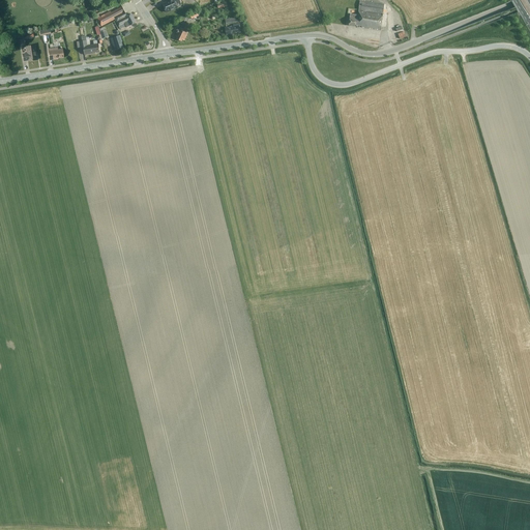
[(176,4),(180,2),(178,0),(169,0),(170,1),(163,4),(165,8),(164,9),(165,11),(166,11),(166,12),(177,8),(176,4)]
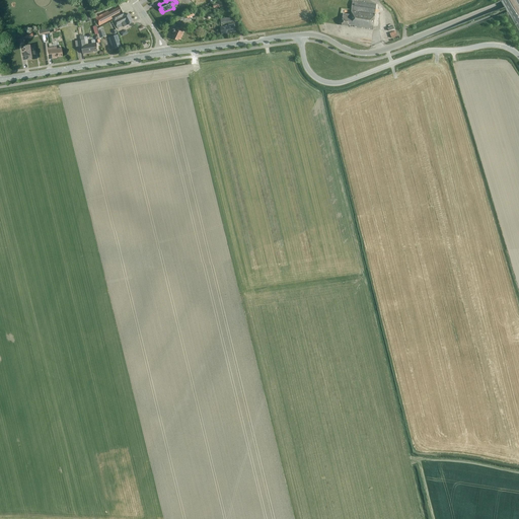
[(373,29),(376,4),(353,1),(351,15),(344,14),(343,17),(342,25),(348,26),(349,24),(354,25),(354,27),(373,29)]
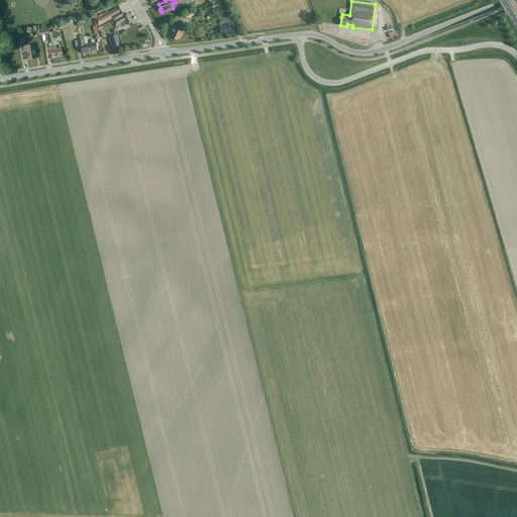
[(124,16),(119,7),(109,12),(108,11),(95,18),(99,25),(112,19),(116,26),(121,23),(123,26),(127,25),(132,22),(128,14),(124,16)]
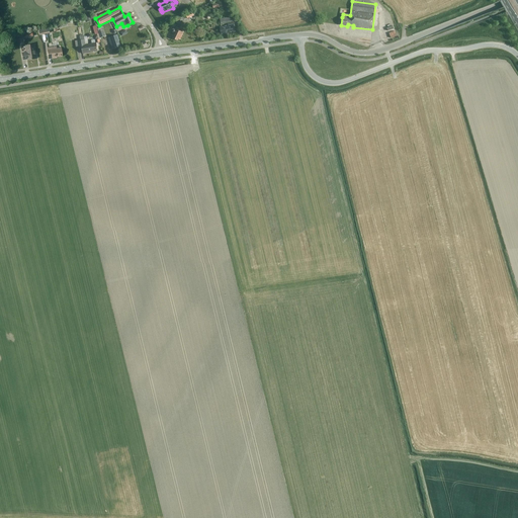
[(176,27),(175,29),(174,29),(173,29),(172,30),(172,31),(172,32),(173,33),(172,35),(173,36),(173,38),(178,40),(178,38),(180,39),(188,24),(183,21),(179,28),(176,27)]
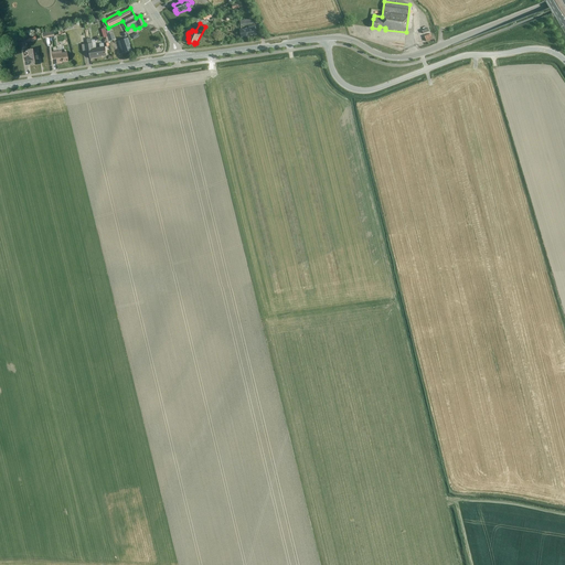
[(247,36),(247,38),(257,35),(255,27),(248,28),(246,29),(241,30),(242,38),(247,36)]
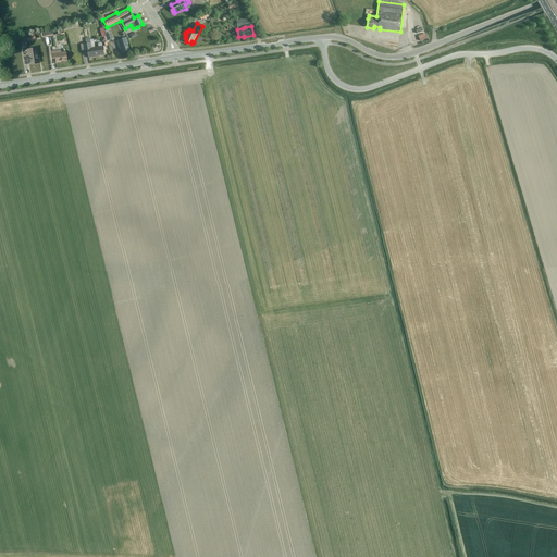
[(53,36),(52,29),(41,32),(42,38),(53,36)]
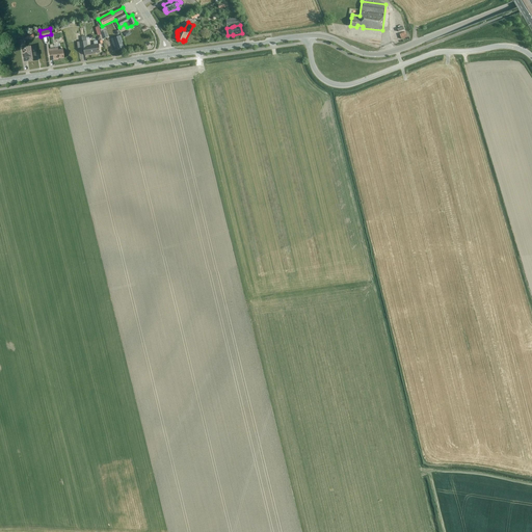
[(118,49),(118,50),(124,48),(122,42),(123,42),(121,35),(111,40),(115,50),(118,49)]
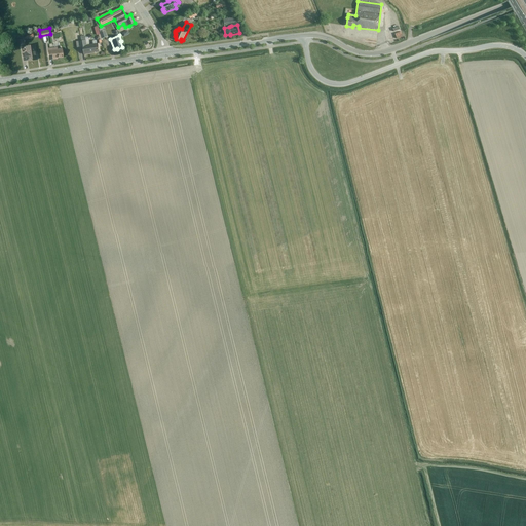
[(98,43),(86,45),(85,40),(79,41),(80,47),(80,48),(83,47),(84,54),(94,53),(94,52),(99,51),(98,43)]
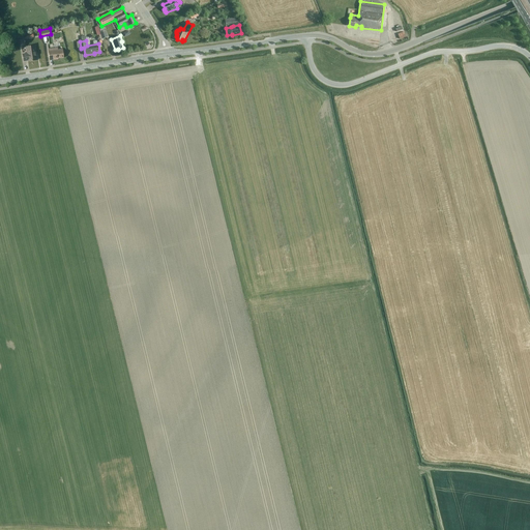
[(28,61),(37,60),(35,46),(26,48),(27,54),(23,54),(24,61),(28,61)]
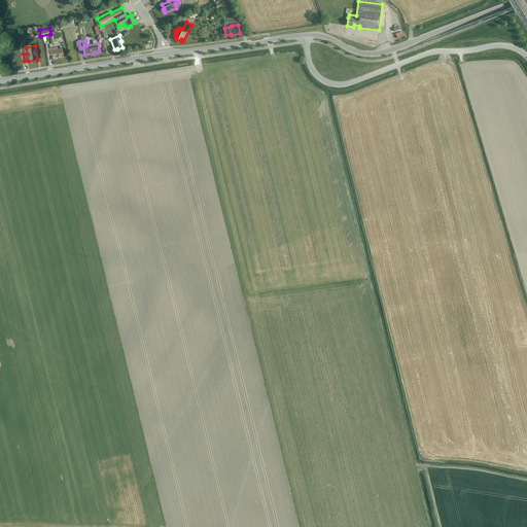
[(62,49),(58,49),(58,47),(48,49),(49,60),(58,59),(63,58),(62,49)]
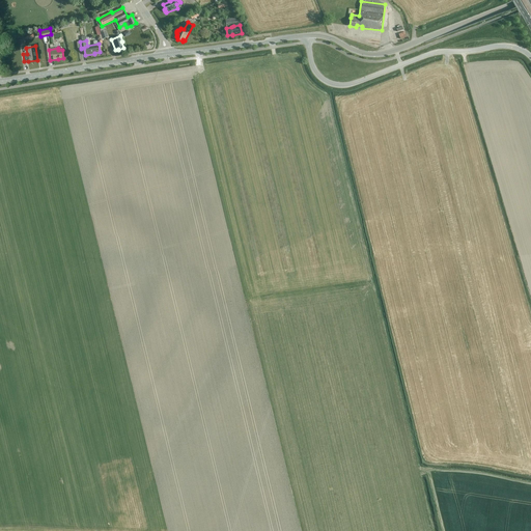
All buildings are outlined.
